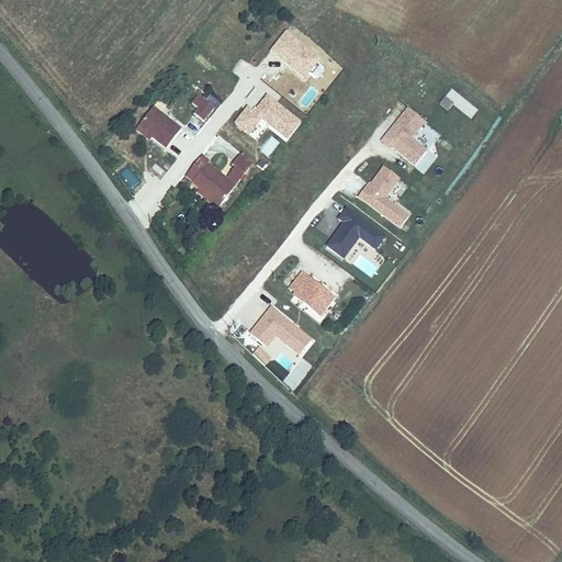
[(290,41),(281,52),(290,58),(299,47),(290,41)]
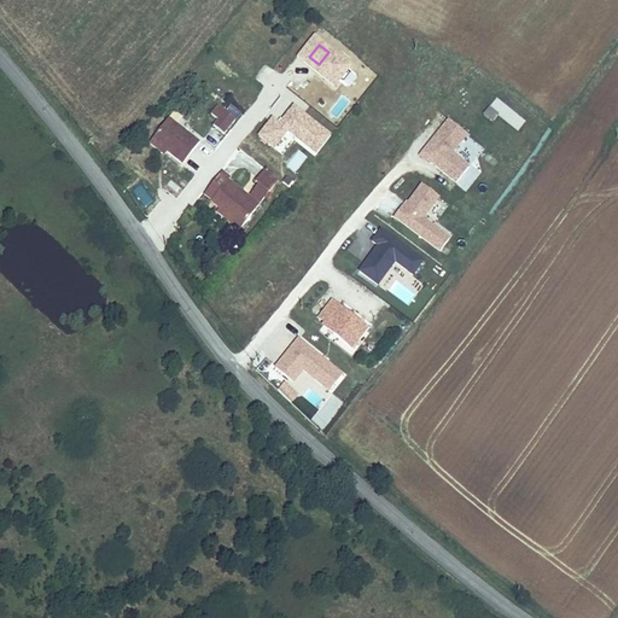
[(489,106),(518,130),(525,122),(497,98),(489,106)]
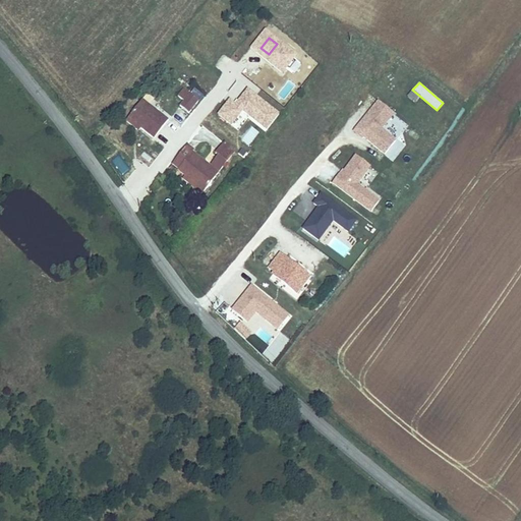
[(189,113),(198,102),(183,89),(178,96),(183,101),(179,106),(189,113)]
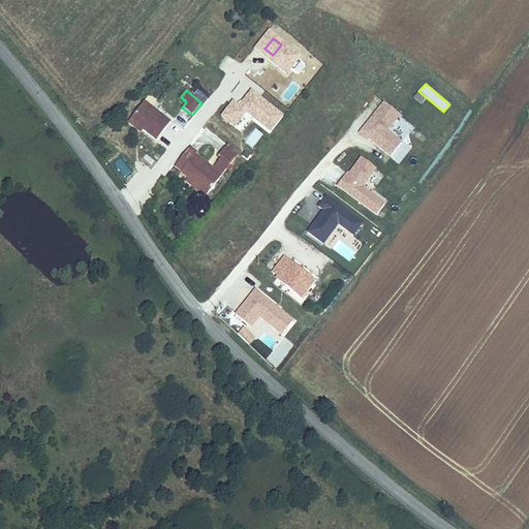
[(172,121),(165,116),(145,101),(130,120),(143,129),(156,141),(172,121)]
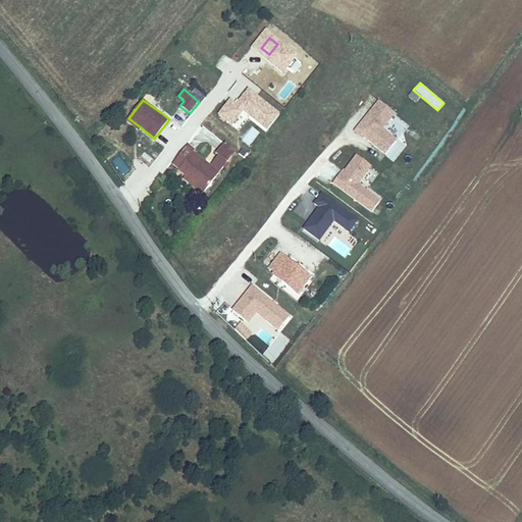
[(384,131),(397,115),(382,103),(358,132),(366,139),(367,138),(387,155),(399,142),(384,131)]
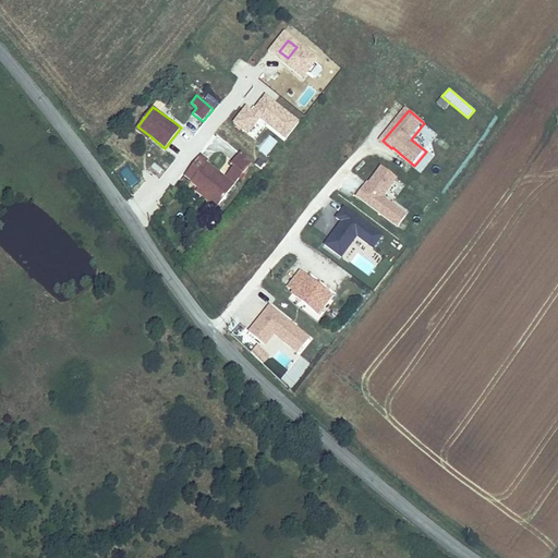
[(150,136),(137,126),(134,130),(147,140),(150,136)]
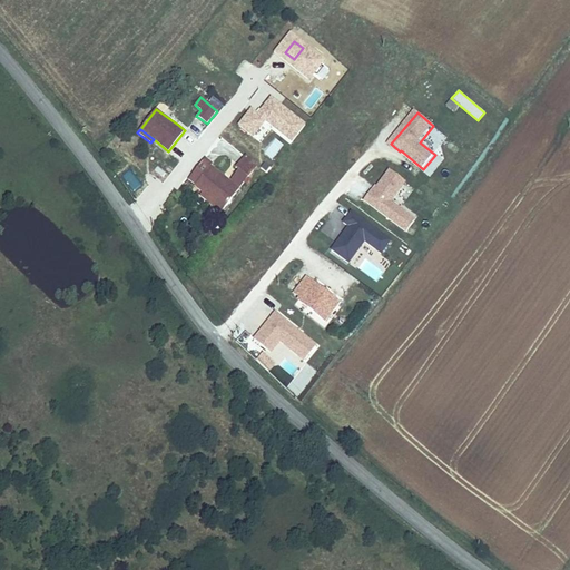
[(206,158),(188,180),(203,193),(225,208),(248,178),(238,170),(231,182),(213,167),(213,164),(206,158)]
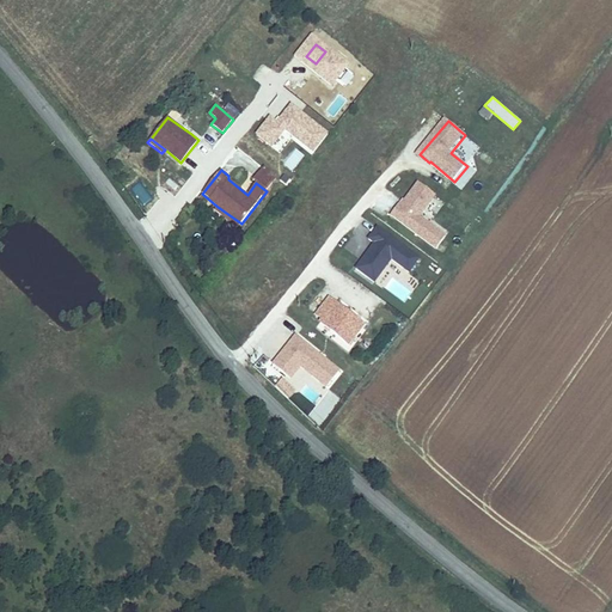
[(421,219),(435,195),(414,182),(390,220),(436,249),(445,234),(421,219)]
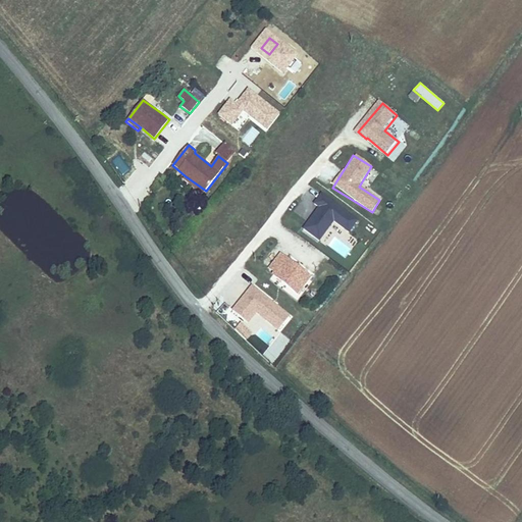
[(206,191),(186,176),(183,180),(202,195),(206,191)]
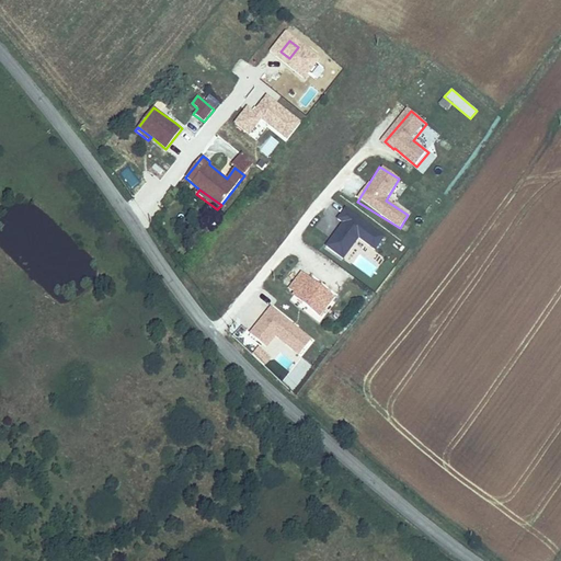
[(336,229),(327,242),(336,250),(339,247),(346,252),(359,235),(354,230),(352,233),(346,230),(343,235),(336,229)]
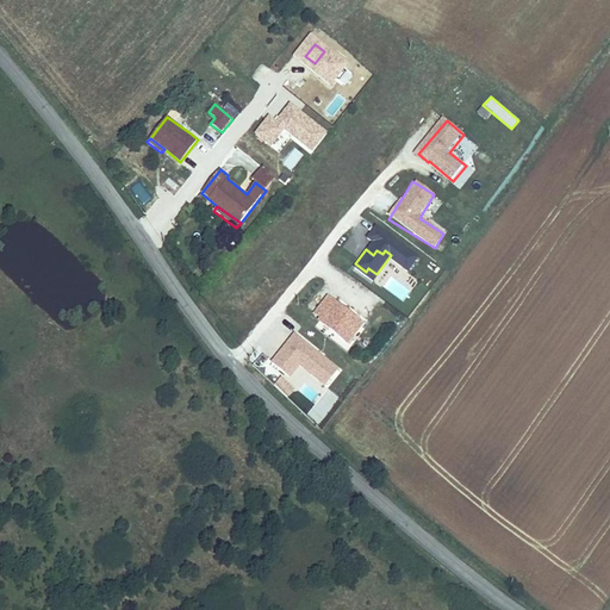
[(404,279),(417,261),(405,251),(402,256),(405,259),(396,273),(404,279)]
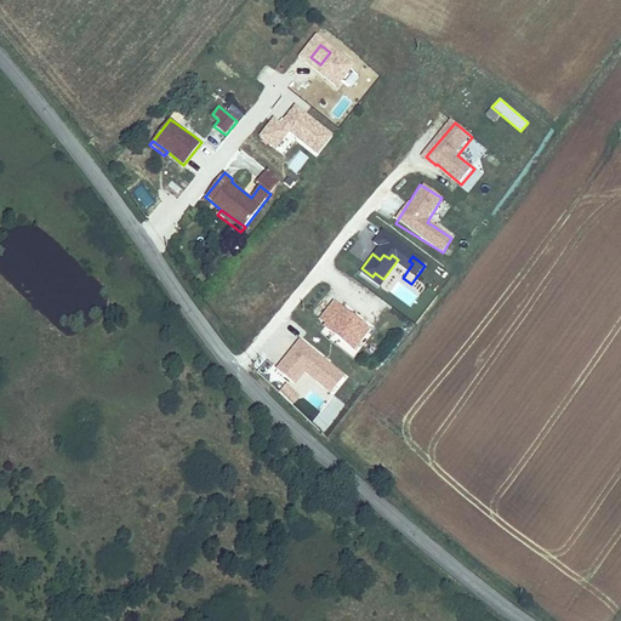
[(326,325),(324,328),(354,352),(370,332),(334,302),(319,320),(326,325)]
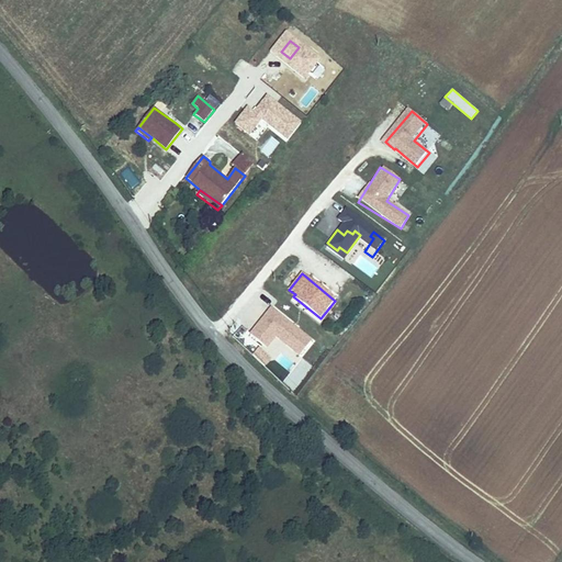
[(274,338),(299,358),(312,340),(270,306),(247,335),(266,350),(274,338)]
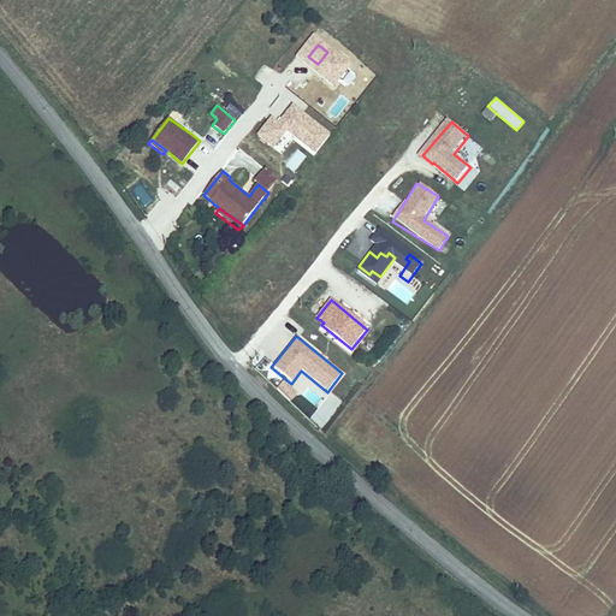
[(289,402),(296,395),(284,381),(277,389),(289,402)]
